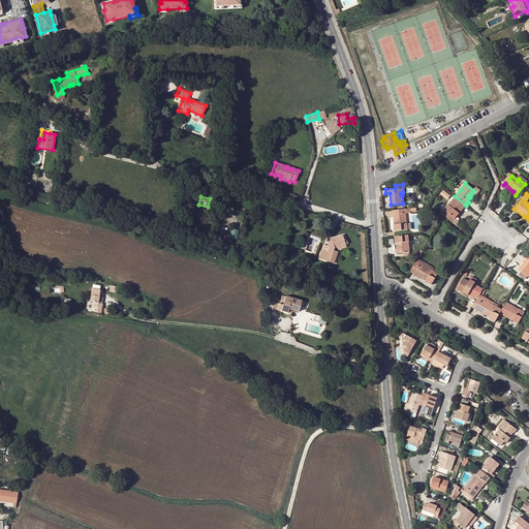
[(452,221),(457,215),(455,214),(457,211),(458,212),(460,210),(461,211),(465,205),(455,196),(441,213),(452,221)]
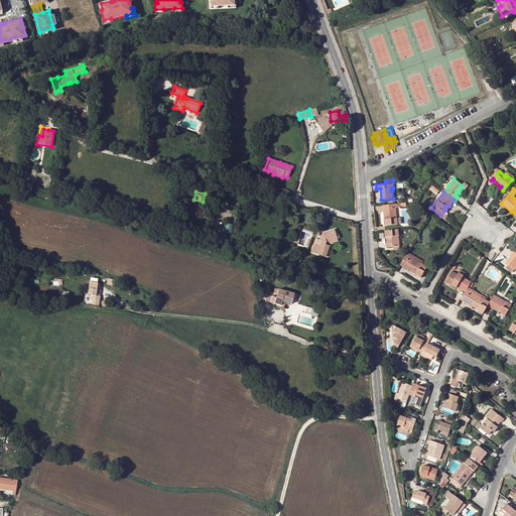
[(383,206),(384,217),(385,217),(386,225),(398,224),(396,208),(399,208),(398,204),(383,206)]
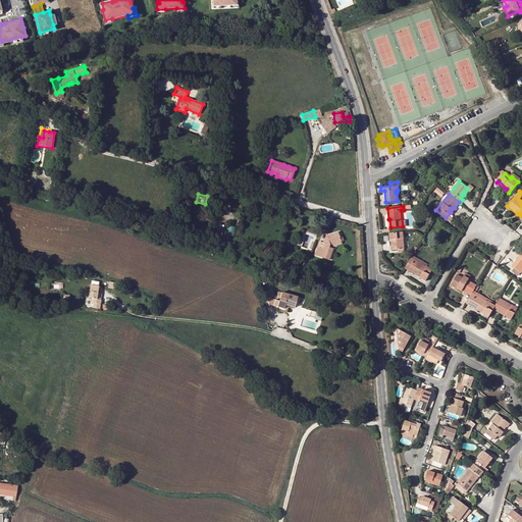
[(226,236),(235,236),(236,226),(226,226),(226,236)]
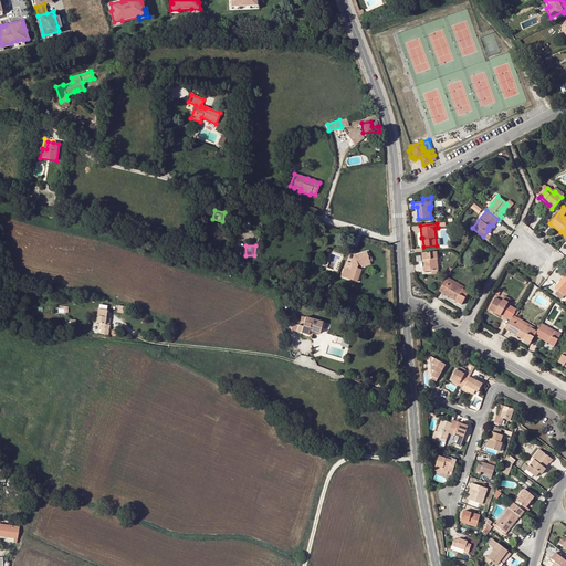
[(437,251),(426,252),(426,260),(423,260),(425,266),(423,266),(423,271),(438,270),(437,259),(438,259),(437,251)]
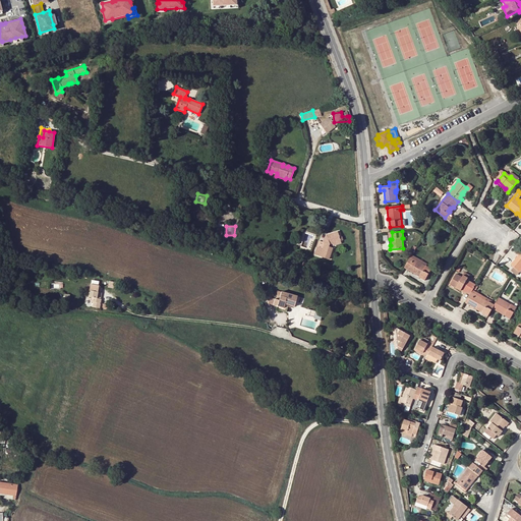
[(326,235),(325,239),(326,240),(325,243),(323,249),(316,247),(314,254),(317,255),(328,259),(332,248),(329,246),(330,244),(332,243),(340,241),(337,232),(326,235)]
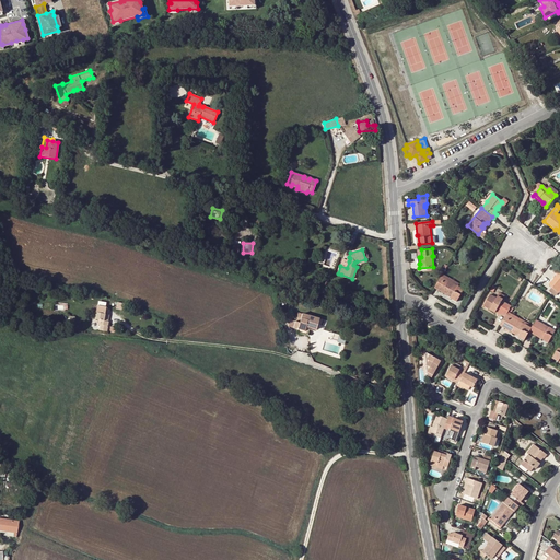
[(557,275),(549,284),(551,288),(559,293),(559,290),(559,271),(557,269),(553,272),(557,275)]
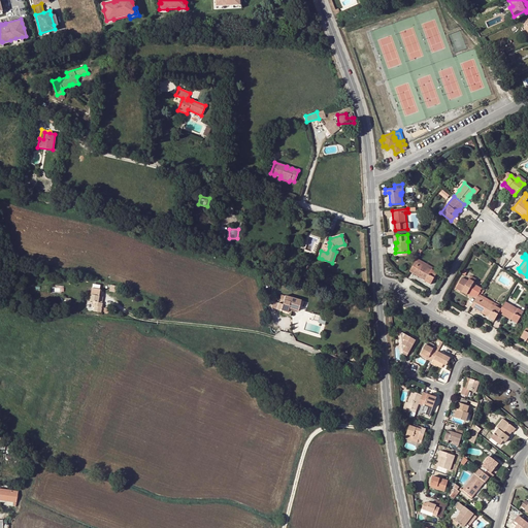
[(417,259),(416,261),(431,270),(431,269),(432,268),(417,259)]
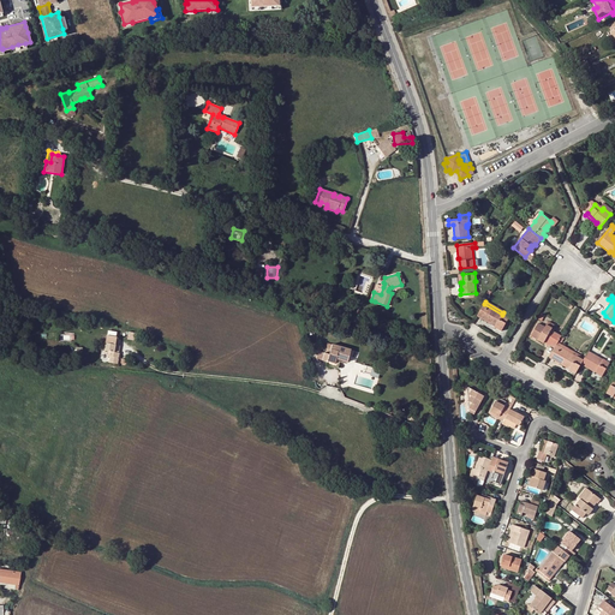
[(477,316),(490,323),(491,322),(502,328),(509,318),(502,314),(502,315),(484,304),(477,316)]
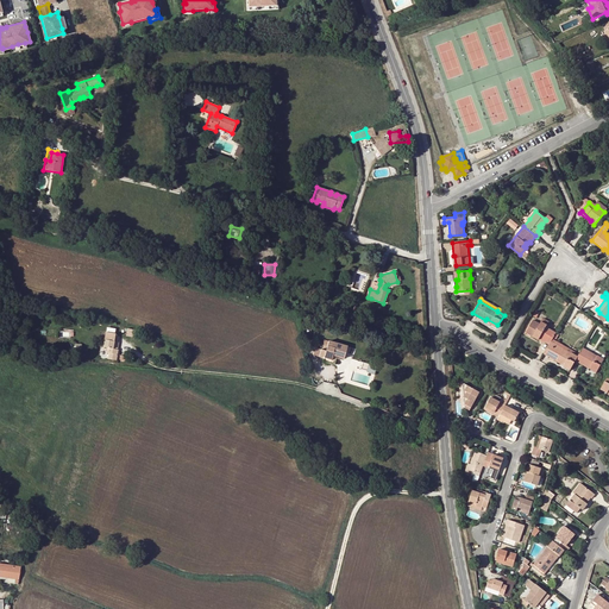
[(364,309),(356,307),(352,315),(360,319),(364,309)]
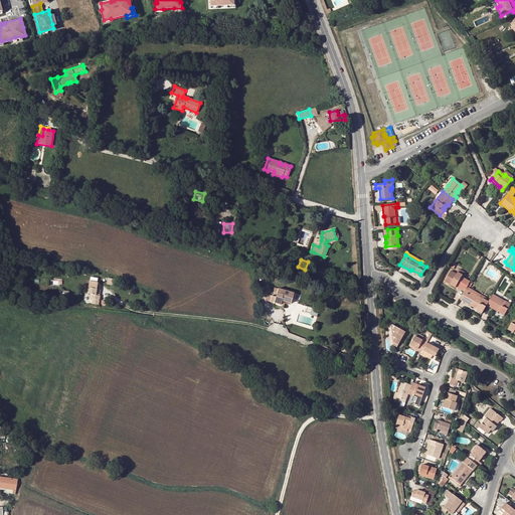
[(514,270),(507,265),(505,268),(511,273),(514,270)]
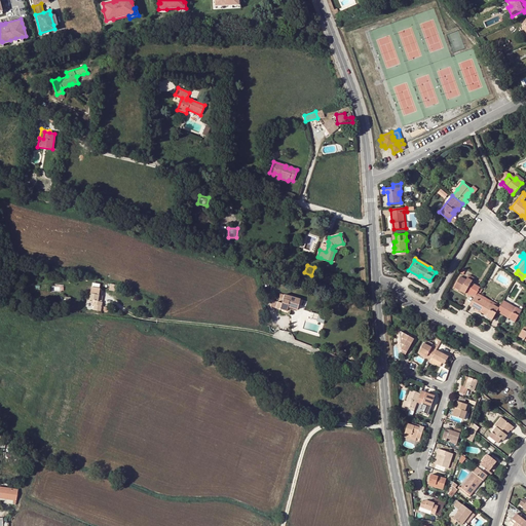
[(459,291),(460,290),(465,293),(466,291),(472,294),(471,295),(475,298),(476,295),(478,293),(480,288),(472,283),(472,282),(466,278),(466,279),(460,276),(454,288),(459,291)]
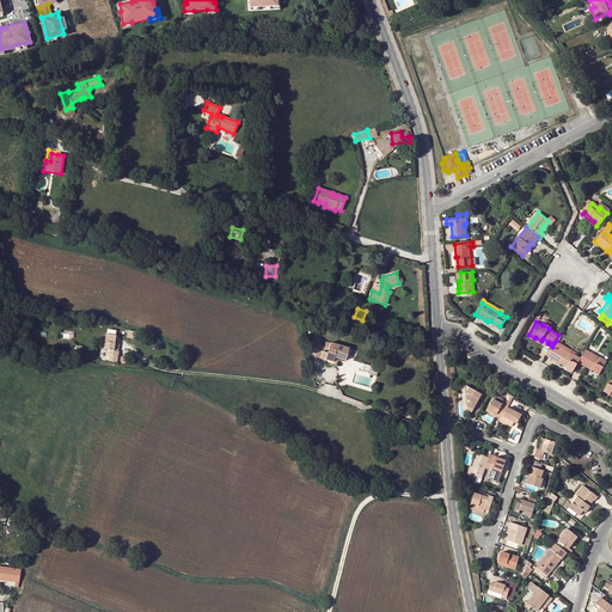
[(103,349),(108,350),(118,353),(120,344),(115,343),(116,336),(106,335),(103,349)]
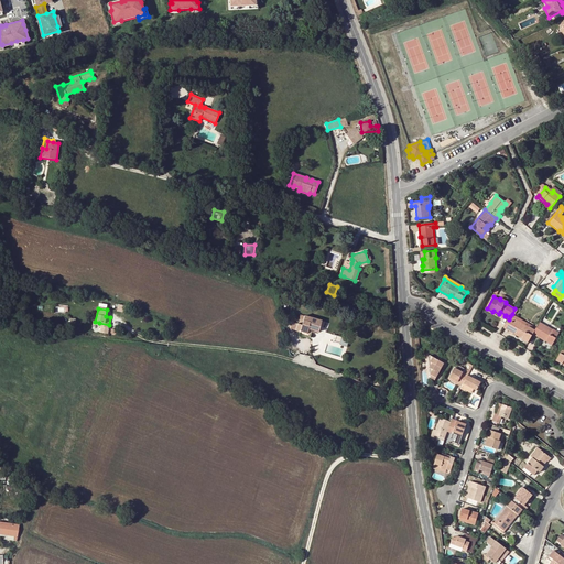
[(532,326),(512,314),(510,316),(530,328),(532,326)]
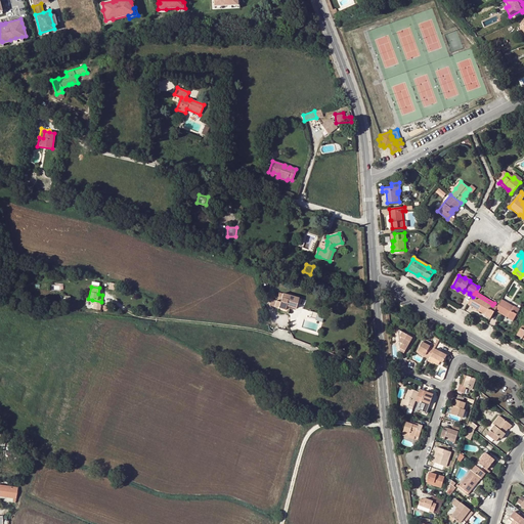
[(286,306),(290,307),(296,308),(299,299),(282,294),(281,298),(277,297),(274,308),(278,309),(278,308),(285,310),(286,306)]
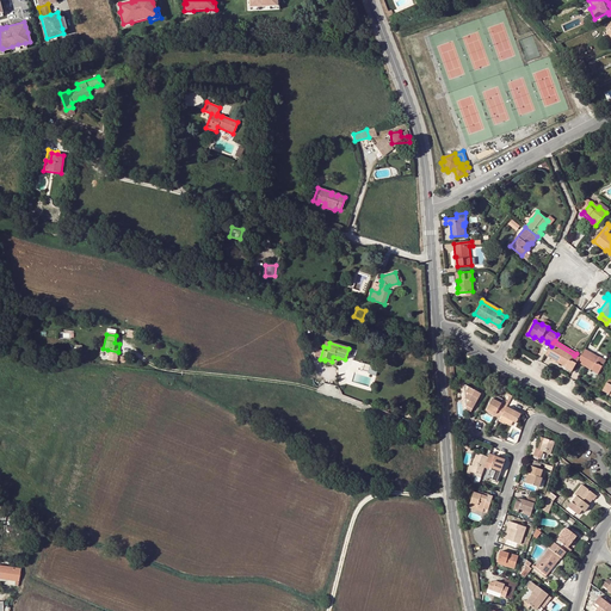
[(574,356),(553,343),(551,346),(545,356),(566,366),(567,365),(573,370),(578,362),(580,358),(574,356)]
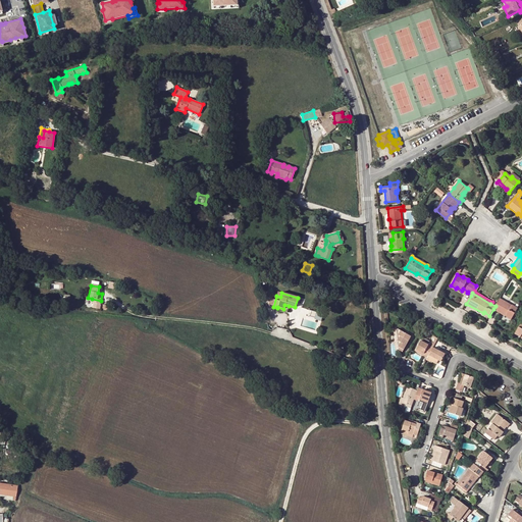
[(501,296),(500,299),(513,307),(515,304),(501,296)]
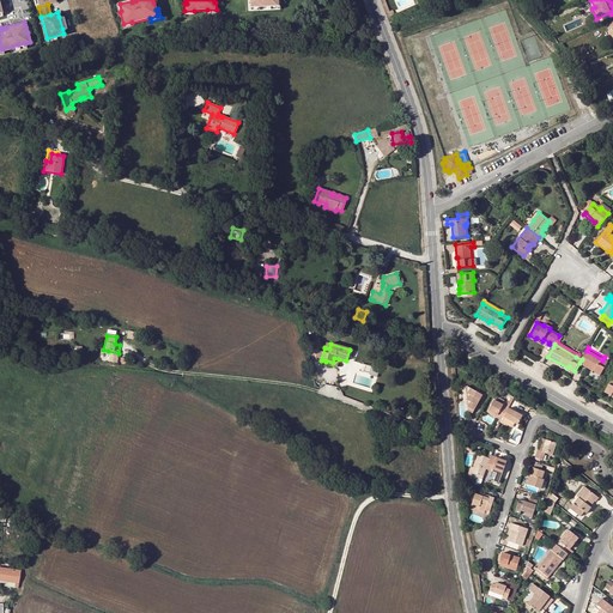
[(119,353),(108,351),(107,356),(109,356),(109,359),(108,362),(117,363),(119,353)]
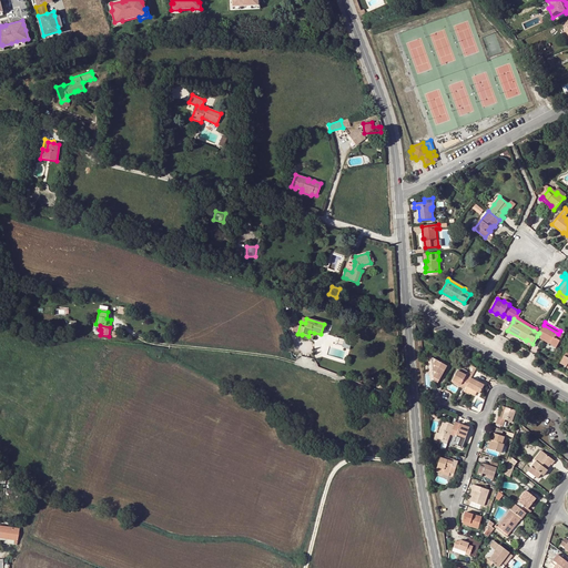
[(544,325),(539,333),(537,336),(550,344),(550,343),(557,346),(557,347),(559,348),(566,338),(558,334),(544,325)]
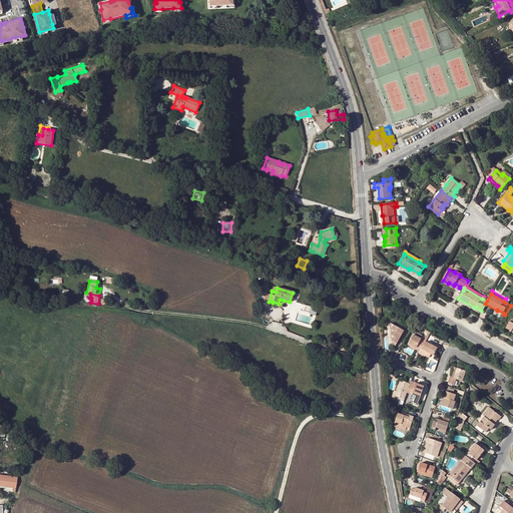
[(282,308),(284,301),(280,300),(279,304),(273,302),(273,303),(272,305),(282,308)]
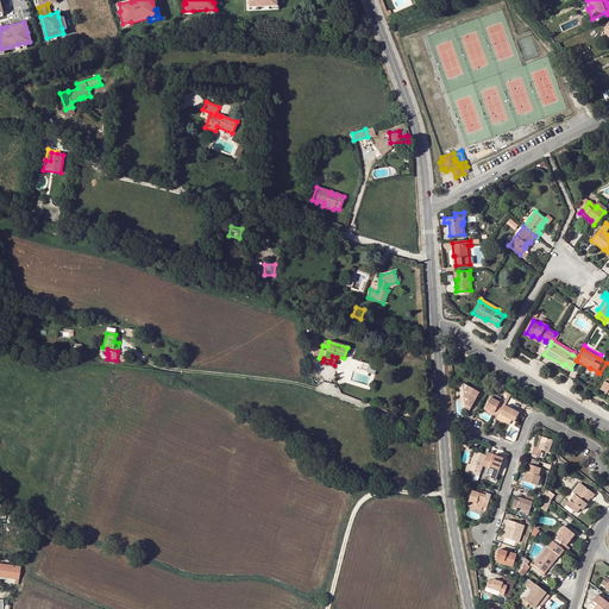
[(464,384),(463,387),(464,397),(465,405),(465,409),(470,412),(479,393),(464,384)]
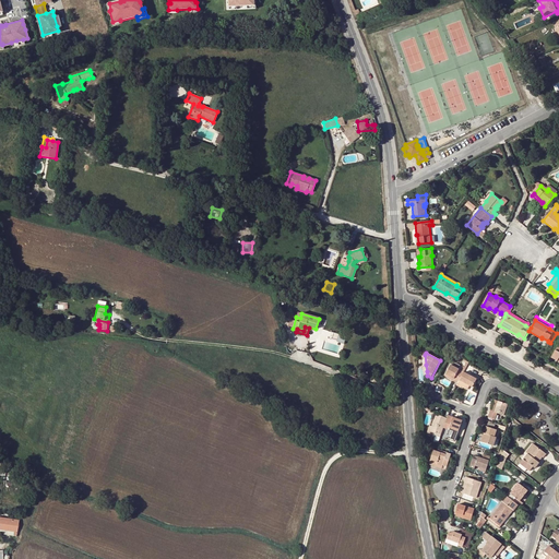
[(461,369),(450,364),(445,372),(453,378),(452,380),(456,382),(463,370),(464,367),(463,367),(462,368),(461,369)]
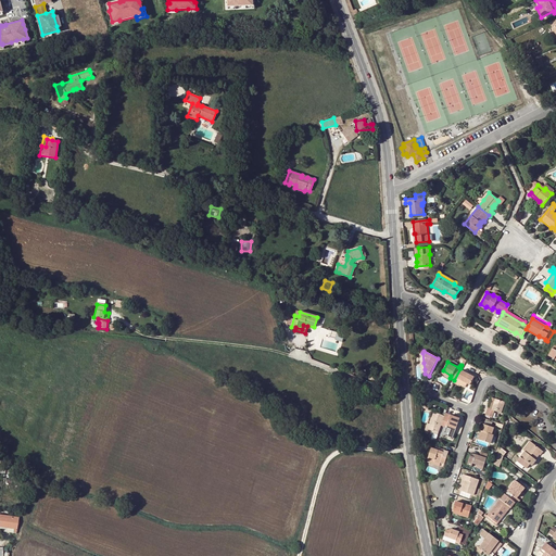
[(454,380),(454,382),(458,384),(460,379),(469,383),(474,376),(460,368),(454,380)]
